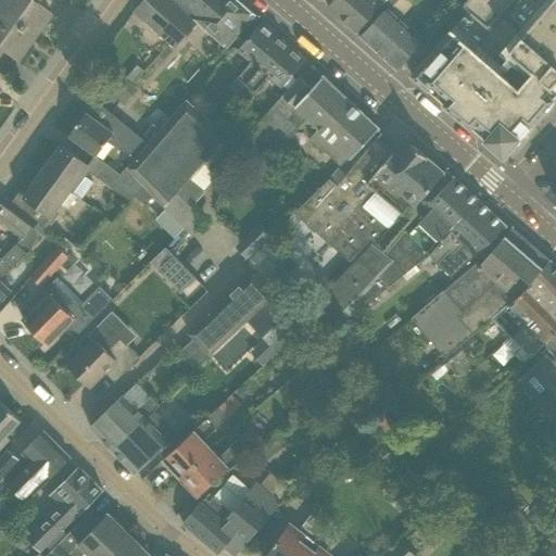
[(1,0),(0,2),(0,12),(34,37),(51,13),(36,2),(37,0),(1,0)]
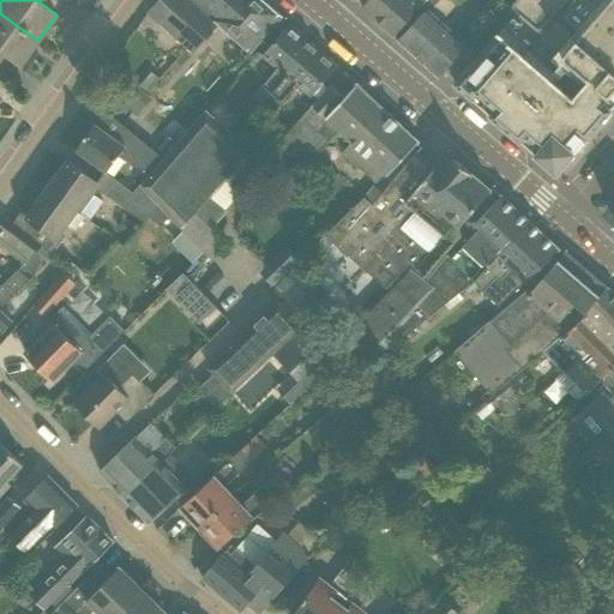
[(157,0),(148,11),(166,26),(176,36),(202,7),(212,17),(226,0),(157,0)]
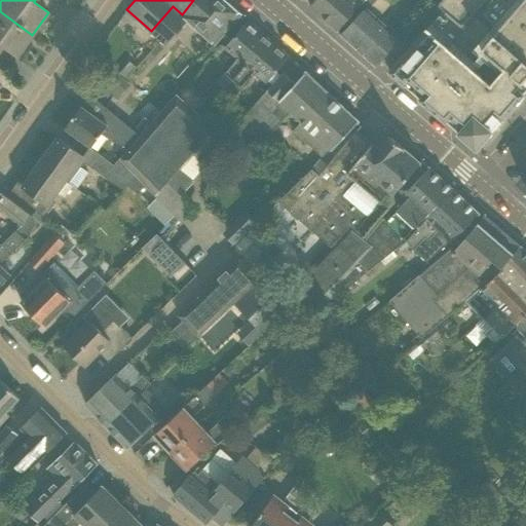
[(173,6),(151,31),(165,44),(188,20),(215,43),(240,15),(241,14),(225,0),(193,0),(182,14),(173,6)]
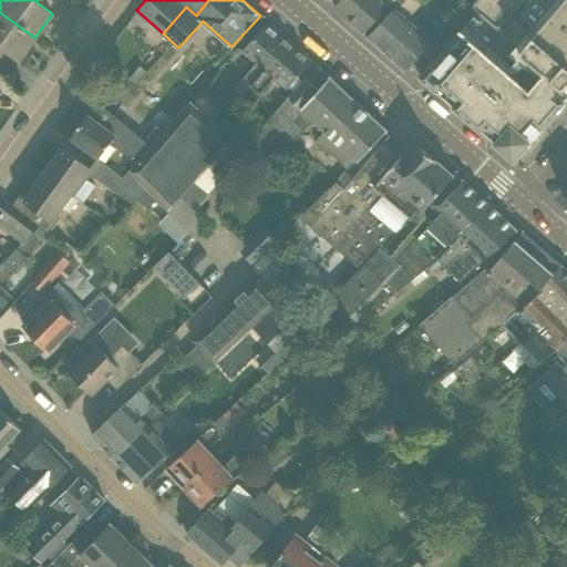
[(363,33),(379,18),(392,3),(395,0),(339,0),(333,6),(363,33)]
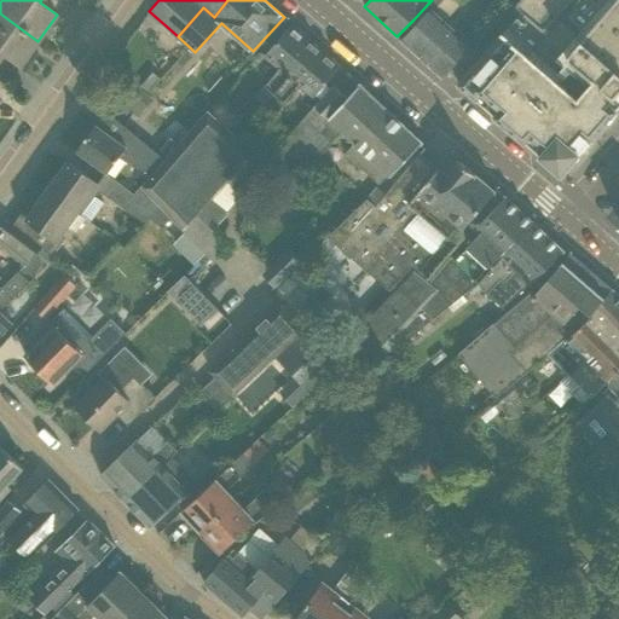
[(431,6),(400,40),(439,76),(441,77),(446,73),(473,44),(446,18),(462,1),(462,0),(432,0),(428,4),(431,6)]
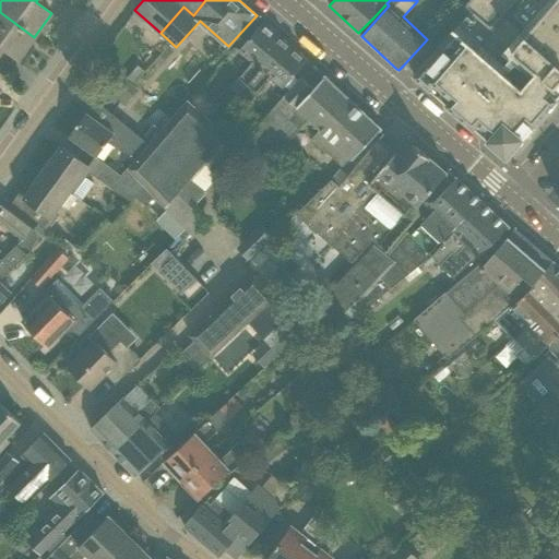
[(555,97),(558,92),(558,0),(468,0),(463,7),(468,12),(414,74),(413,75),(507,156),(557,98),(555,97)]
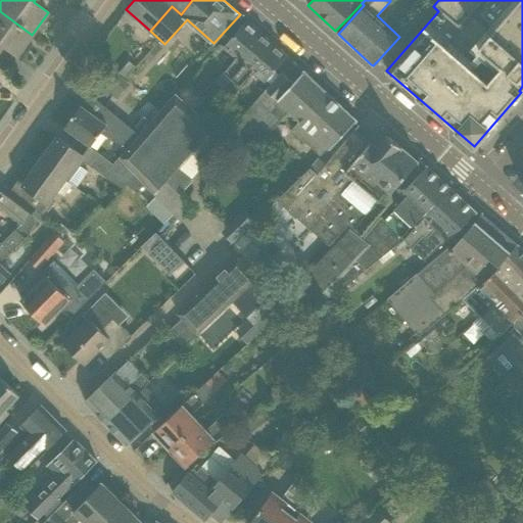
[(32,35),(0,11),(0,48),(1,47),(15,57),(32,35)]
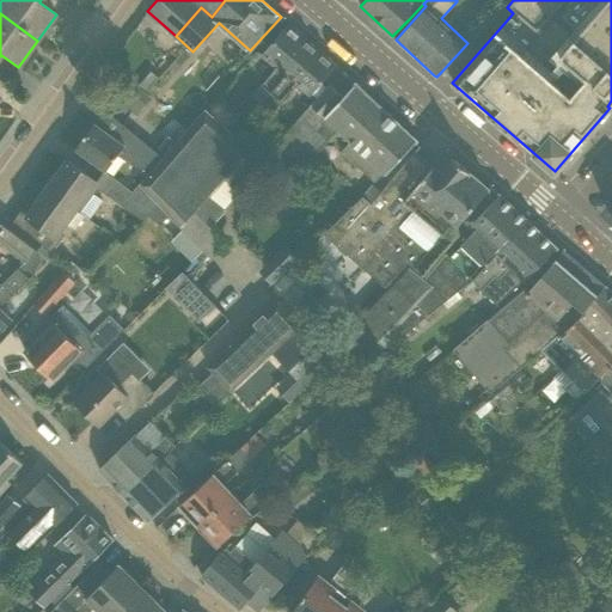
[(270,92),(310,44),(286,24),(271,42),(262,54),(277,67),(262,86),(270,92)]
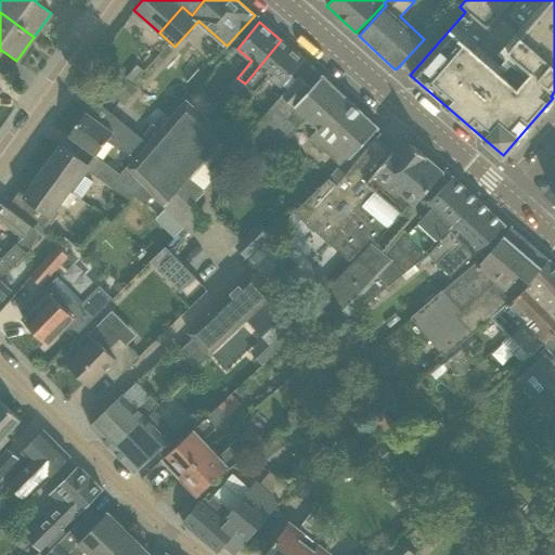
[(281,40),(245,84),(256,93),(269,76),(283,87),(304,60),(281,40)]
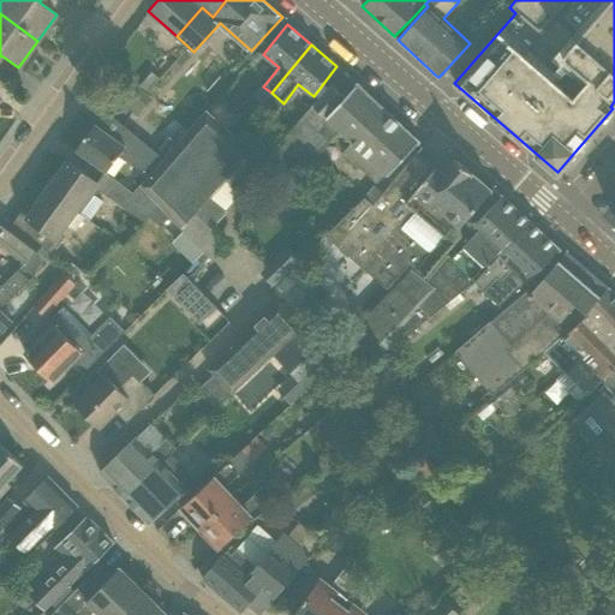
[(124,75),(109,93),(137,115),(151,99),(124,75)]
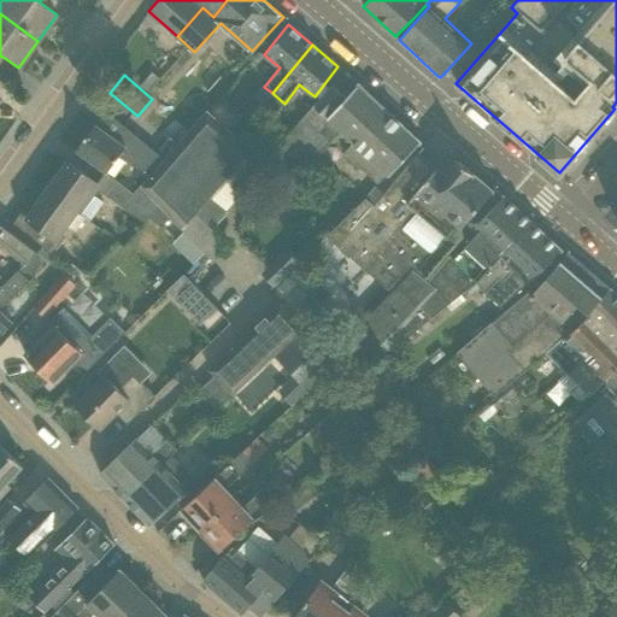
[(346,98),(331,84),(327,90),(313,105),(265,162),(292,184),(340,131),(354,146),(357,148),(389,112),(358,83),(346,98)]
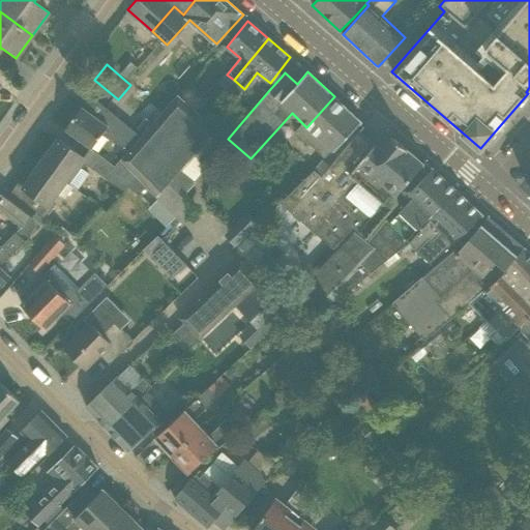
[(225,72),(216,83),(225,90),(234,80),(227,75),(225,72)]
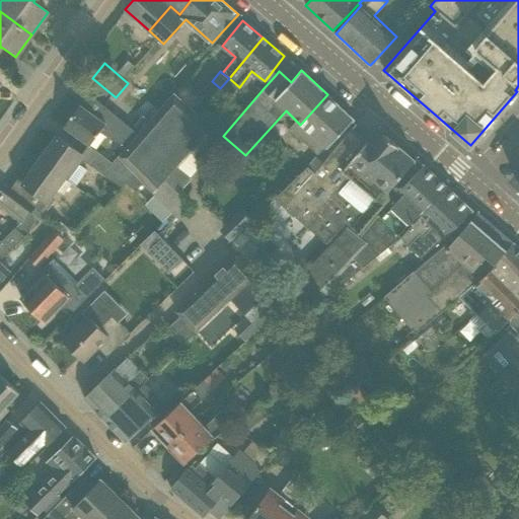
[(138,134),(136,132),(127,144),(124,147),(125,147),(117,155),(134,171),(146,183),(181,218),(196,203),(182,189),(192,179),(190,177),(219,142),(208,132),(212,127),(173,93),(138,134)]
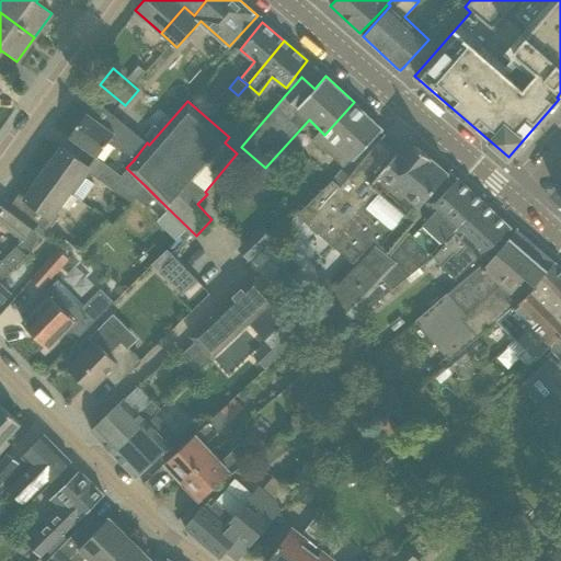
[(324,135),(322,133),(315,140),(327,151),(329,150),(344,165),(352,158),(353,159),(382,128),(354,102),(324,135)]
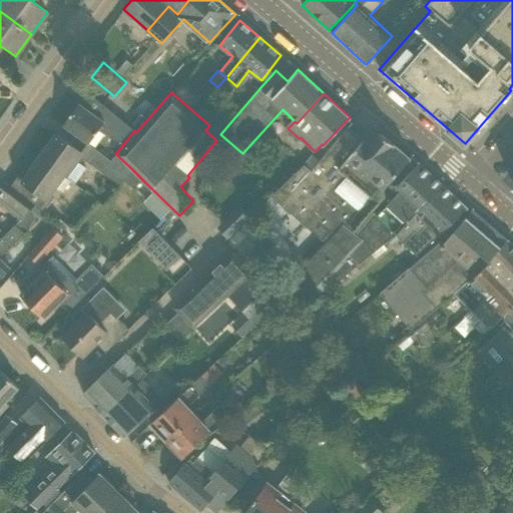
[(204,120),(217,105),(209,97),(196,111),(204,120)]
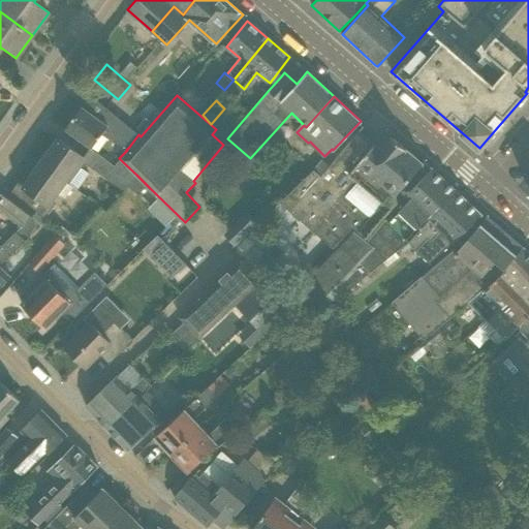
[(138,134),(104,106),(97,117),(82,105),(64,129),(90,148),(103,131),(126,150),(129,147),(138,134)]
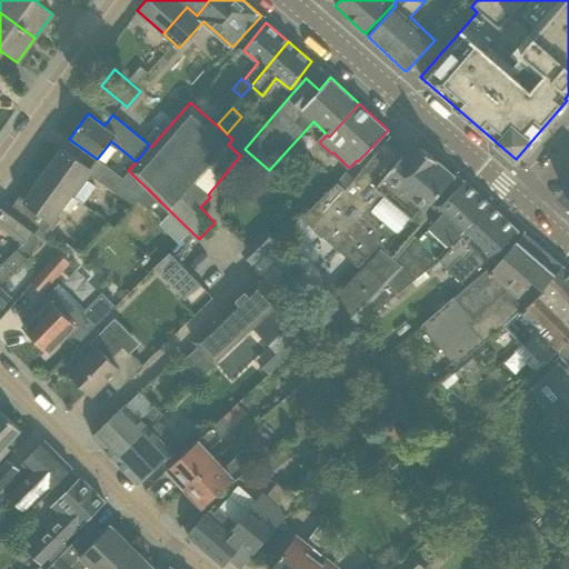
[(427,216),(426,210),(453,173),(420,146),(408,159),(388,181),(427,216)]
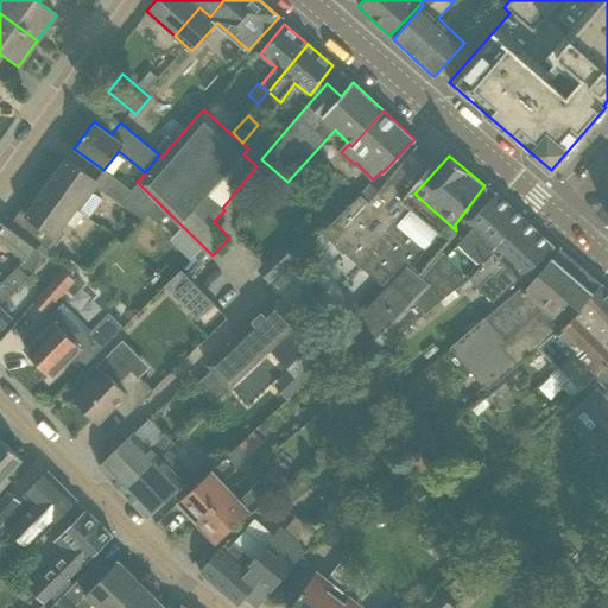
[(46,187),(75,208),(88,217),(102,198),(88,188),(94,181),(94,179),(86,172),(67,158),(46,187)]
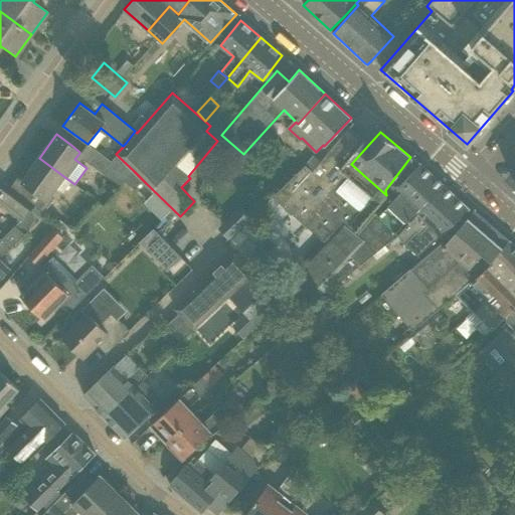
[(307,165),(274,198),(324,241),(342,222),(348,227),(371,199),(343,174),(351,164),(369,144),(364,140),(363,141),(343,165),(338,161),(344,154),(335,146),(334,145),(314,168),(307,165)]
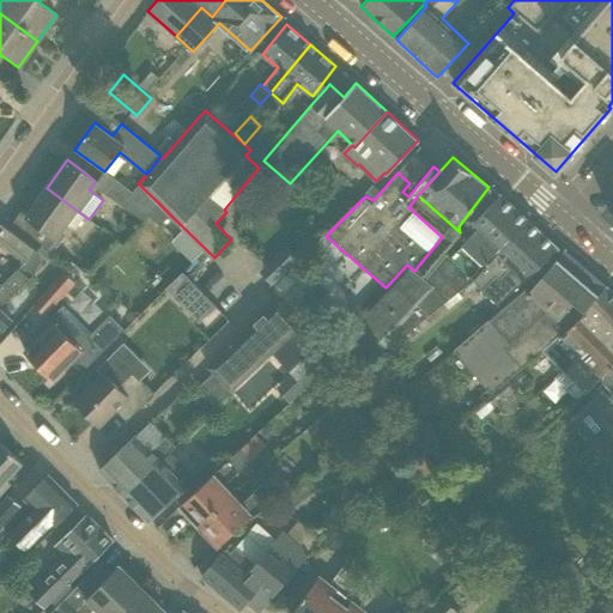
[(149,213),(157,204),(135,186),(132,192),(107,174),(98,187),(119,204),(122,200),(144,217),(149,213)]
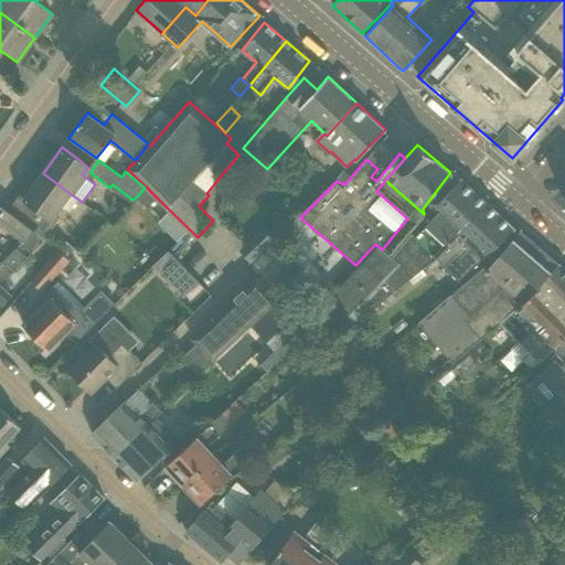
[(57,219),(54,215),(57,210),(70,193),(43,173),(24,199),(35,208),(28,217),(38,226),(48,233),(57,219)]
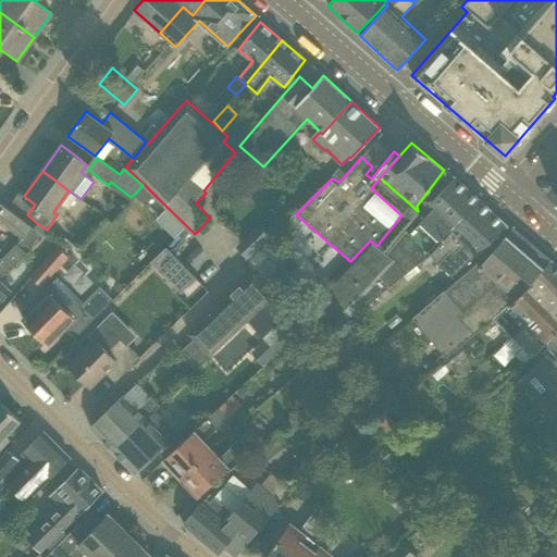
[(350,261),(294,320),(298,325),(317,343),(332,331),(342,321),(358,304),(362,307),(388,286),(431,256),(452,234),(452,232),(479,200),(454,176),(453,177),(453,178),(446,186),(440,180),(417,206),(418,211),(392,246),(385,252),(376,246),(370,240),(350,261)]
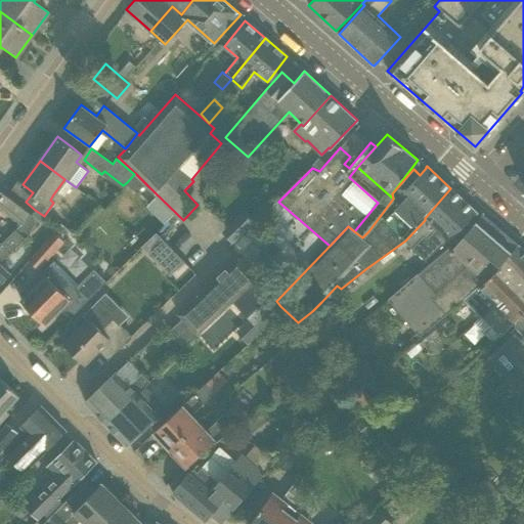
[(134,174),(127,182),(139,193),(147,185),(135,173),(134,174)]
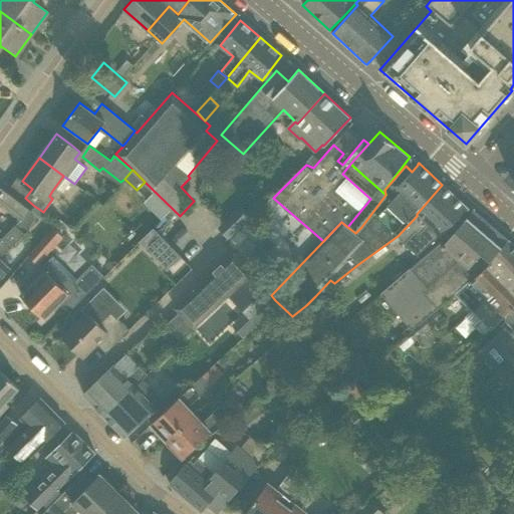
[(0,187),(0,203),(21,219),(27,213),(34,206),(25,198),(4,183),(0,187)]
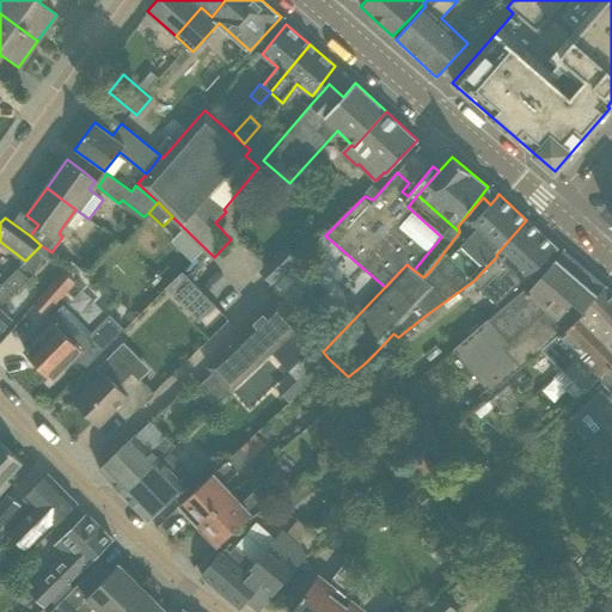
[(496,257),(473,281),(497,304),(525,279),(525,280),(540,265),(556,248),(526,220),(496,255),(496,257)]
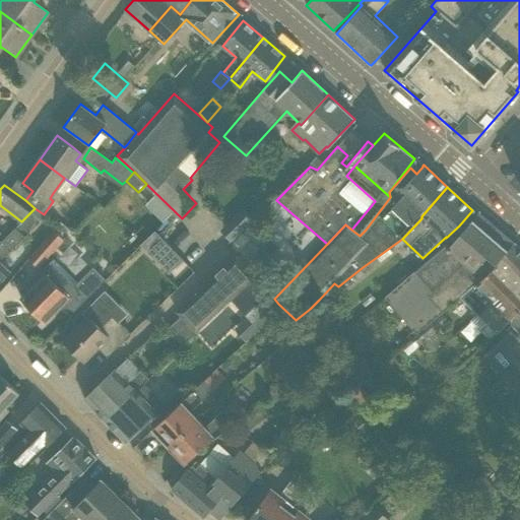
[(44,214),(35,208),(27,215),(21,221),(4,241),(3,241),(0,243),(0,281),(10,271),(1,262),(36,222),(44,214)]
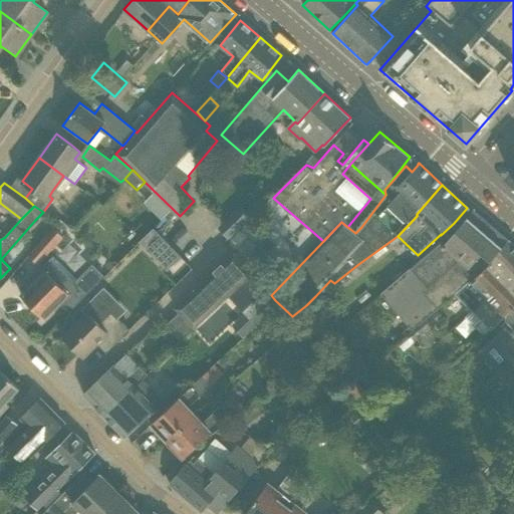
[(442,243),(379,294),(411,331),(438,310),(455,295),(470,282),(501,247),(506,242),(471,212),(458,227),(444,244),(442,243)]
